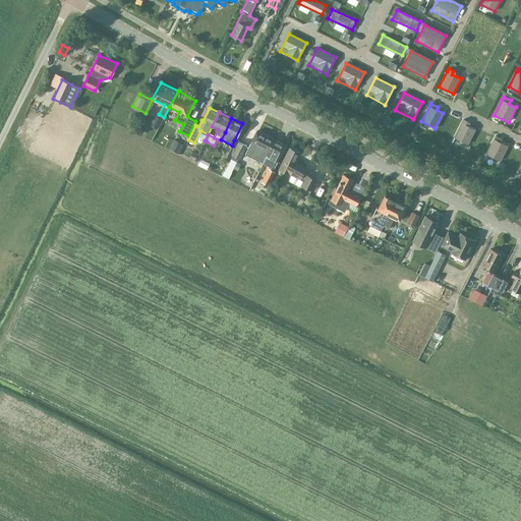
[(464,119),(454,137),(467,145),(475,129),(469,126),(470,123),(464,119)]
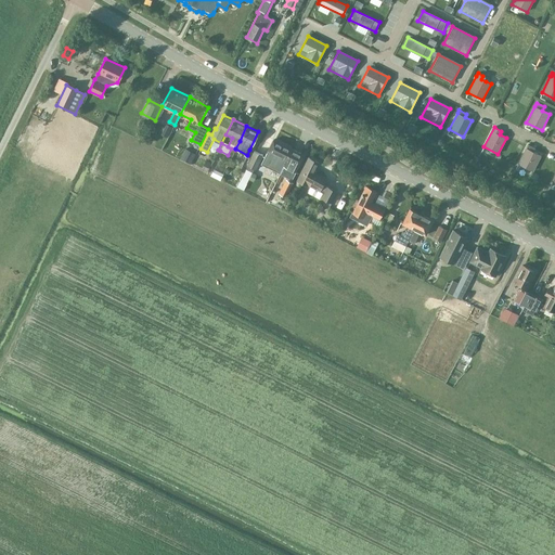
[(265,156),(260,165),(280,175),(293,150),(288,147),(273,140),(265,156)]
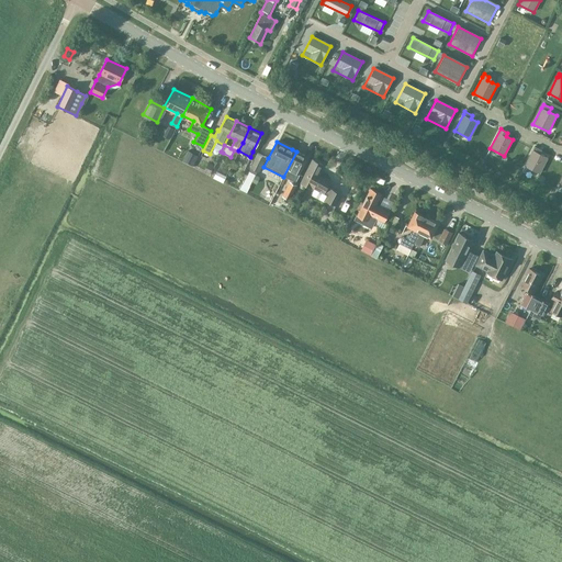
[(532,149),(525,166),(539,173),(547,157),(540,154),(542,150),(535,146),(532,149)]
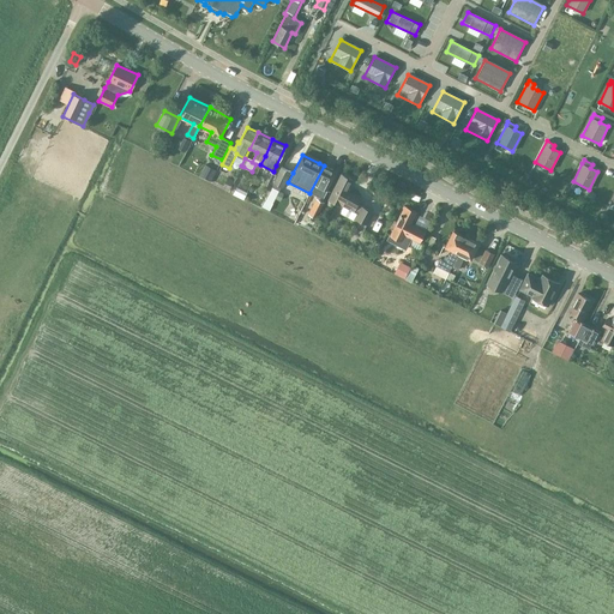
[(324,166),(309,193),(319,198),(323,199),(325,194),(337,172),(324,166)]
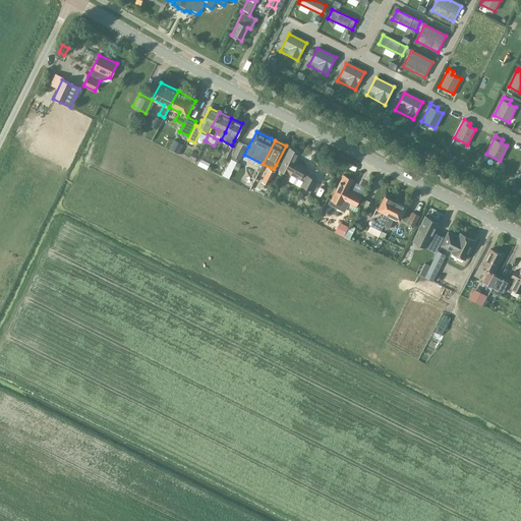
[(172,141),(168,149),(177,153),(181,146),(172,141)]
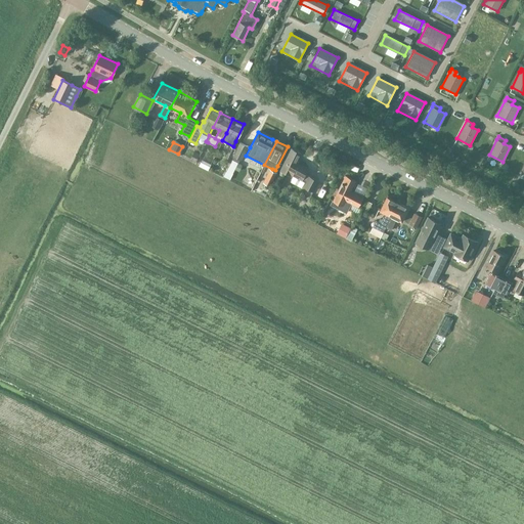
[(239,142),(236,149),(232,156),(239,160),(242,161),(249,146),(239,142)]
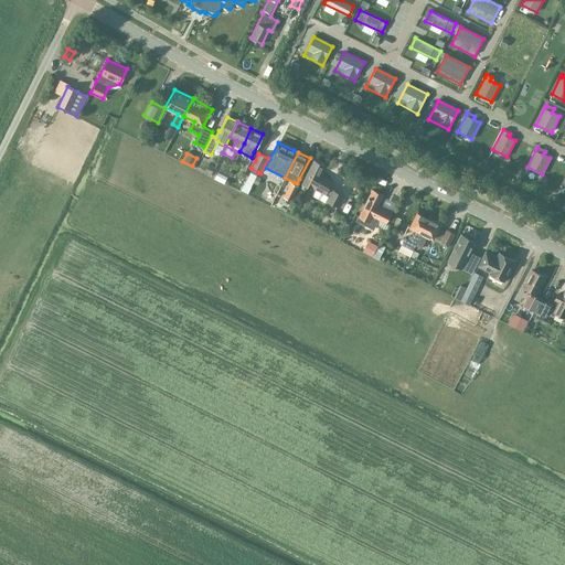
[(240,171),(247,176),(248,173),(251,168),(255,161),(246,157),(240,171)]
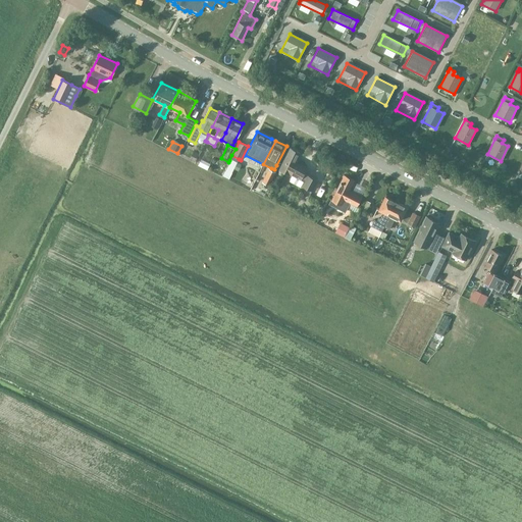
[(290,148),(278,169),(290,175),(291,174),(292,174),(289,180),(300,187),(301,186),(312,191),(318,180),(307,174),(304,172),(306,168),(306,166),(300,163),(300,164),(296,162),(300,153),(290,148)]
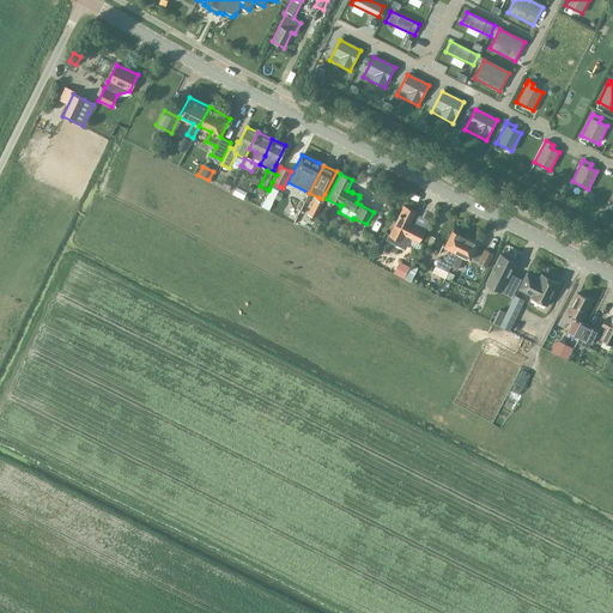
[(228,176),(223,186),(230,188),(234,180),(228,176)]
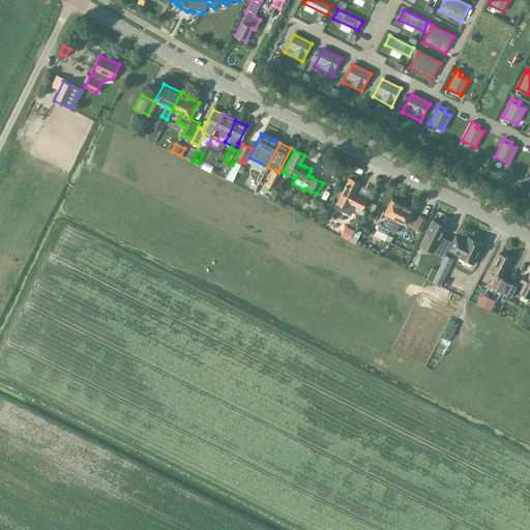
[(228,172),(235,176),(240,166),(242,162),(235,157),(233,163),(232,165),(228,172)]
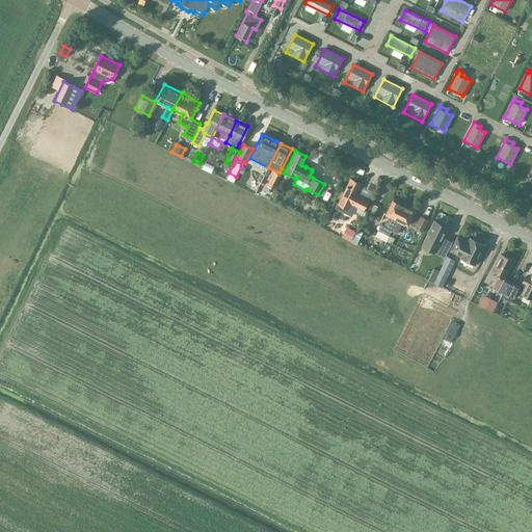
[(214,166),(204,162),(203,164),(202,168),(211,174),(213,168),(214,166)]
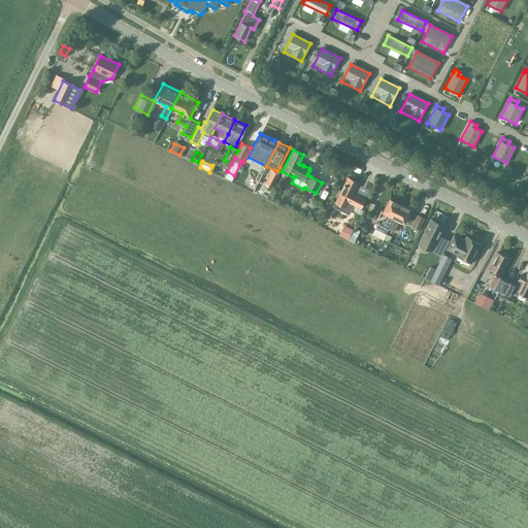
[(272,169),(265,184),(271,187),(278,173),(272,169)]
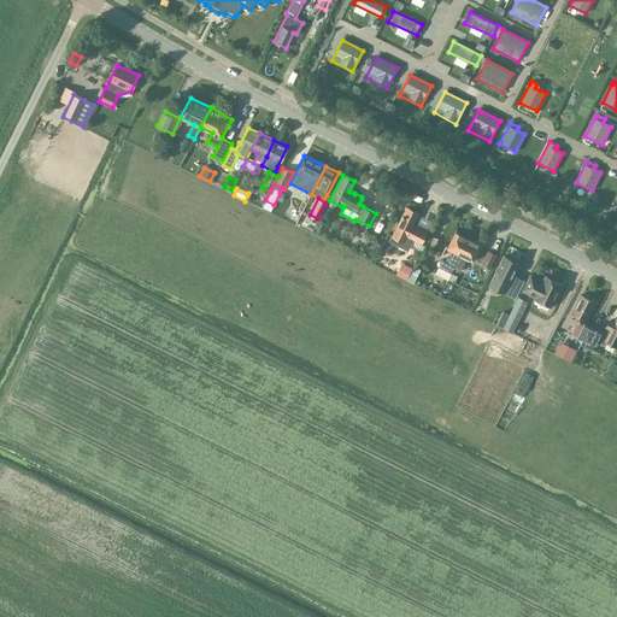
[(328,205),(323,213),(331,218),(336,210),(328,205)]
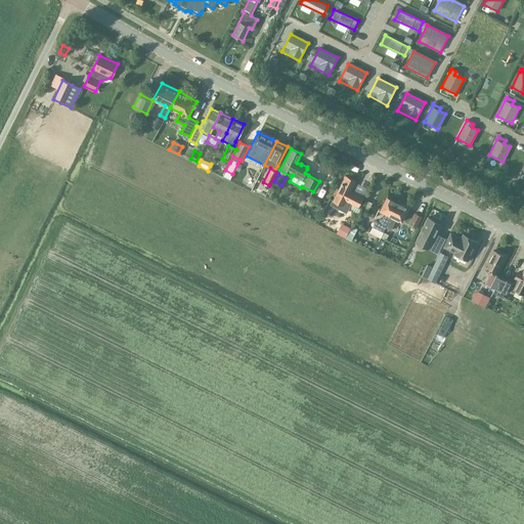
[(333,201),(330,205),(346,213),(348,209),(351,204),(357,207),(363,197),(351,190),(355,181),(344,176),(336,194),(333,201)]
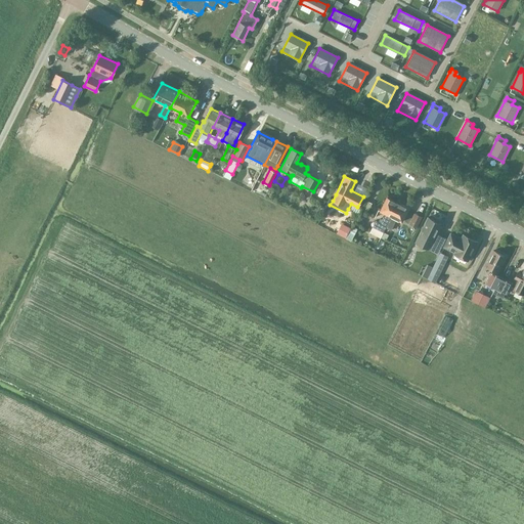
[(373,227),(369,232),(381,237),(381,236),(384,231),(385,228),(390,217),(398,203),(387,197),(379,212),(385,214),(381,223),(376,221),(373,227)]
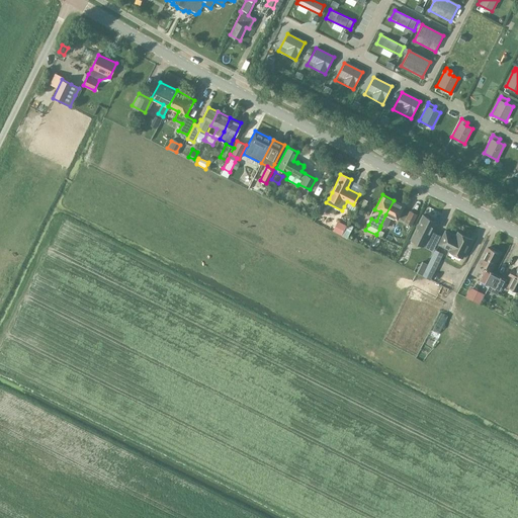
[(362,198),(357,208),(363,211),(367,201),(362,198)]
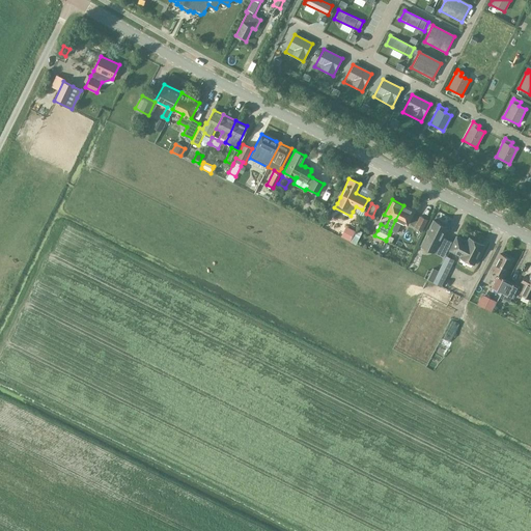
[(395,220),(390,231),(395,233),(401,223),(407,226),(415,212),(403,205),(395,220)]
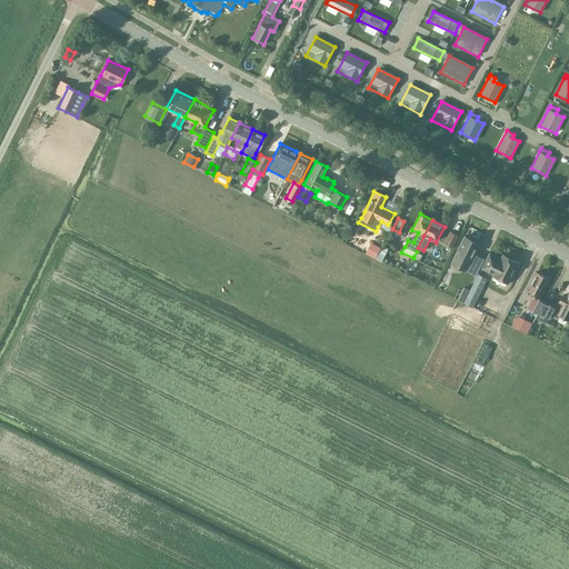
[(383,229),(379,239),(385,241),(389,232),(383,229)]
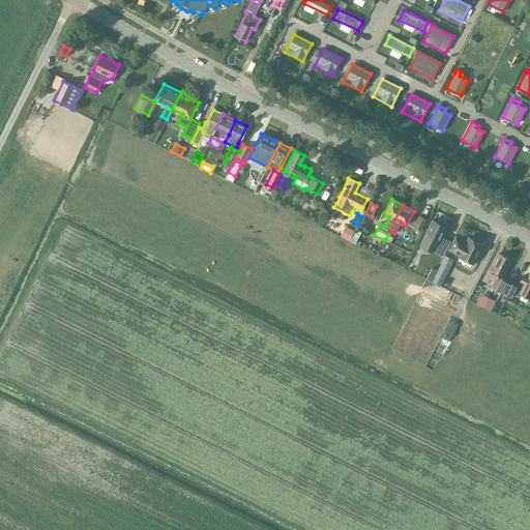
[(418,215),(413,226),(421,230),(427,219),(418,215)]
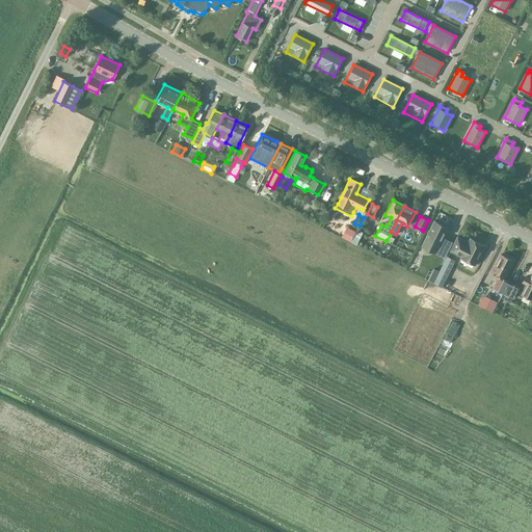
[(434,219),(421,245),(431,250),(445,258),(452,242),(443,238),(444,235),(446,236),(448,230),(446,230),(448,227),(434,219)]
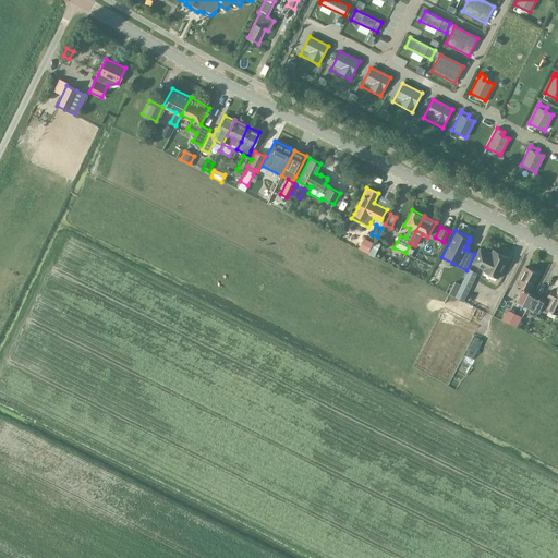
[(363,238),(358,249),(367,254),(373,242),(363,238)]
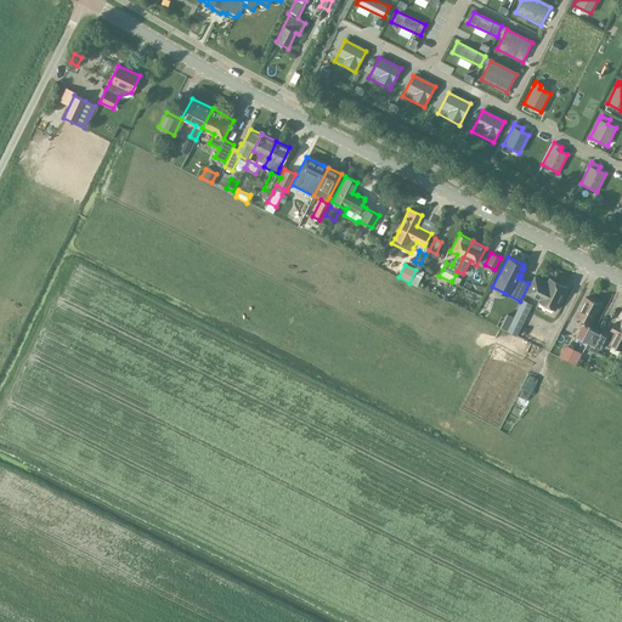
[(418,269),(411,283),(417,287),(424,272),(418,269)]
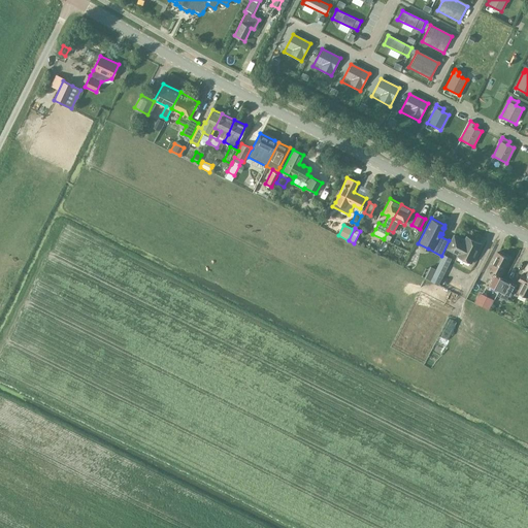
[(458,255),(462,257),(470,262),(480,244),(466,237),(464,241),(455,236),(449,250),(458,255)]
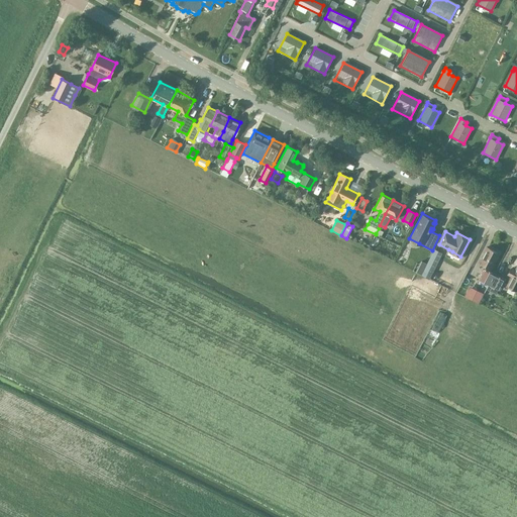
[(487,247),(479,263),(484,266),(483,269),(484,269),(490,272),(491,270),(492,267),(499,253),(487,247)]
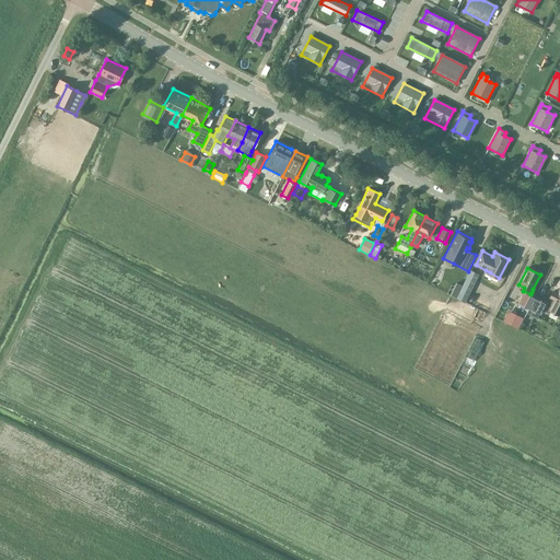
[(461,289),(456,298),(463,302),(468,290),(469,291),(470,290),(471,289),(478,273),(470,270),(463,286),(462,286),(461,289)]
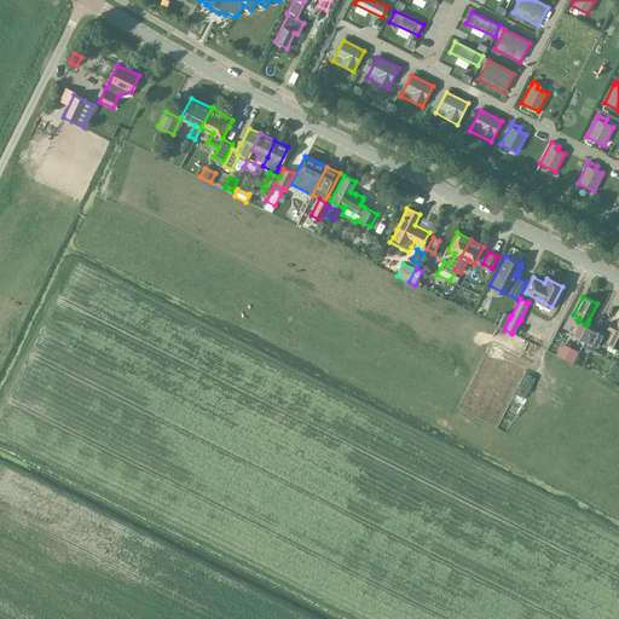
[(618,318),(617,323),(617,322),(614,322),(611,319),(607,329),(612,331),(606,342),(618,350),(618,318)]
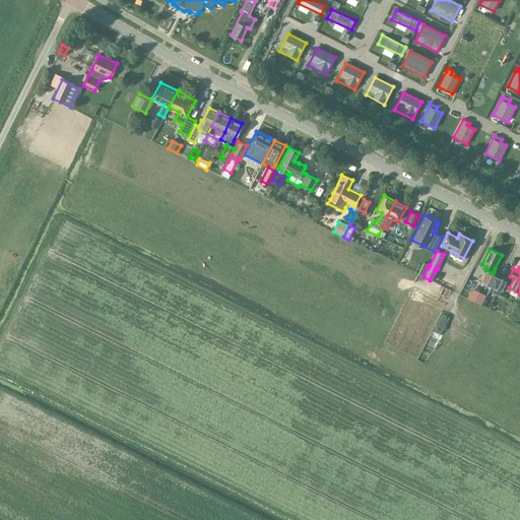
[(486,270),(480,281),(491,286),(489,291),(498,297),(501,291),(502,293),(508,281),(493,273),(486,270)]
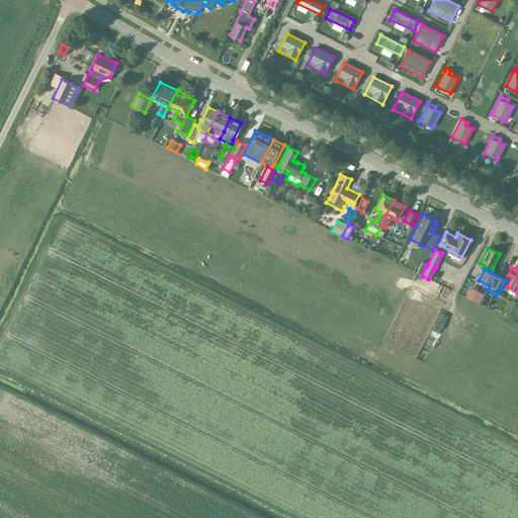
[(468,289),(465,297),(480,305),(484,296),(468,289)]
